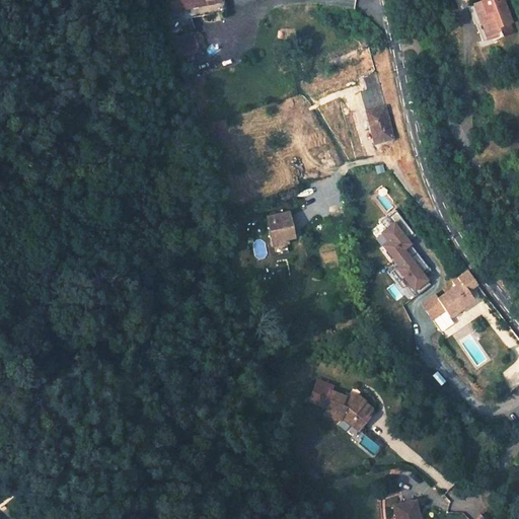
[(166,0),(169,11),(181,9),(203,5),(202,0),(204,0),(166,0)]
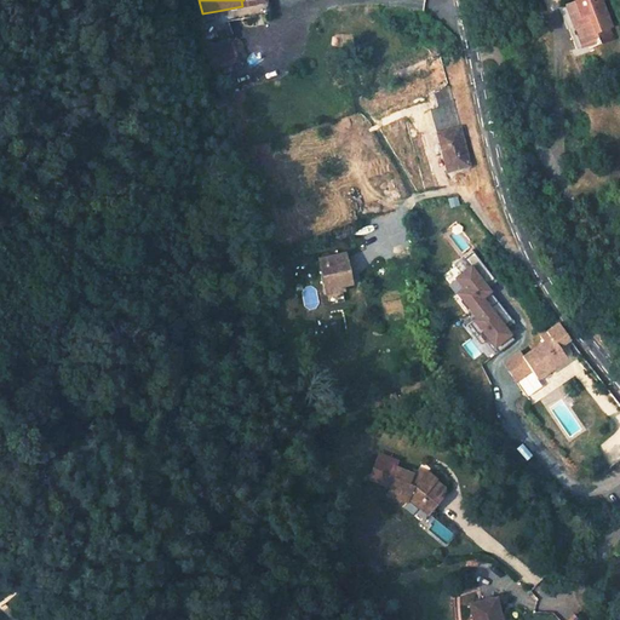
[(608,28),(597,0),(574,0),(572,1),(573,4),(563,7),(570,27),(566,29),(573,50),(592,42),(593,46),(609,40),(606,29),(608,28)]
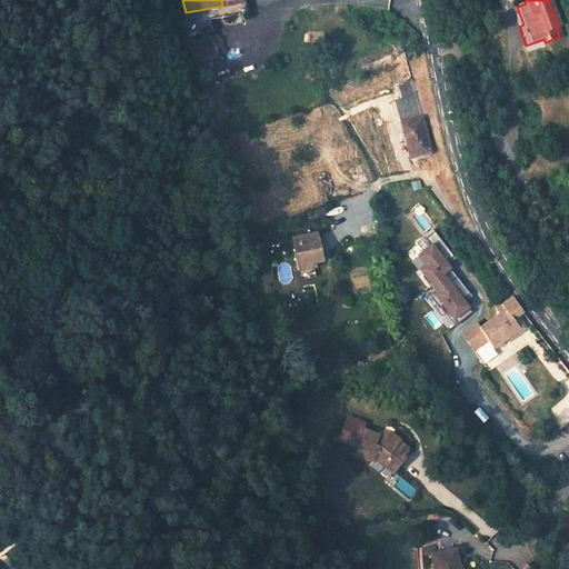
[(209,42),(186,49),(191,66),(213,59),(209,42)]
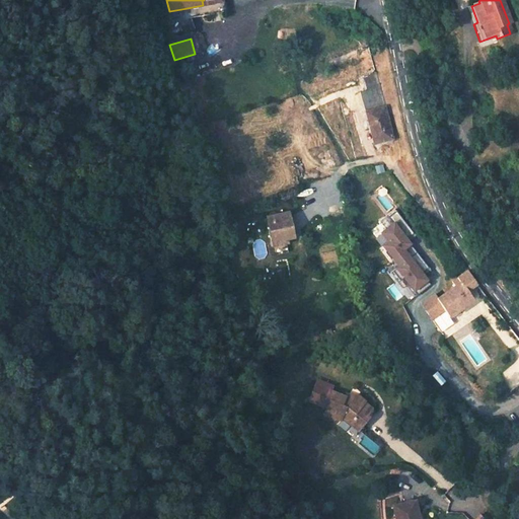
[(367,71),(374,69),(368,45),(361,47),(367,71)]
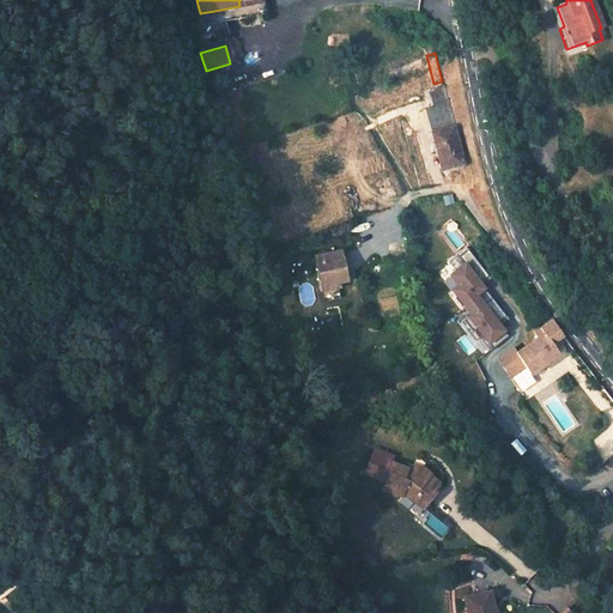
[(443,85),(428,89),(431,107),(447,102),(443,85)]
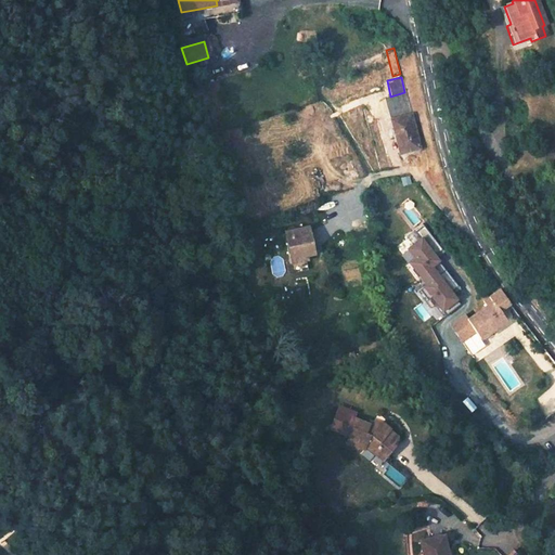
[(404,92),(384,99),(399,153),(417,149),(413,132),(414,131),(404,92)]
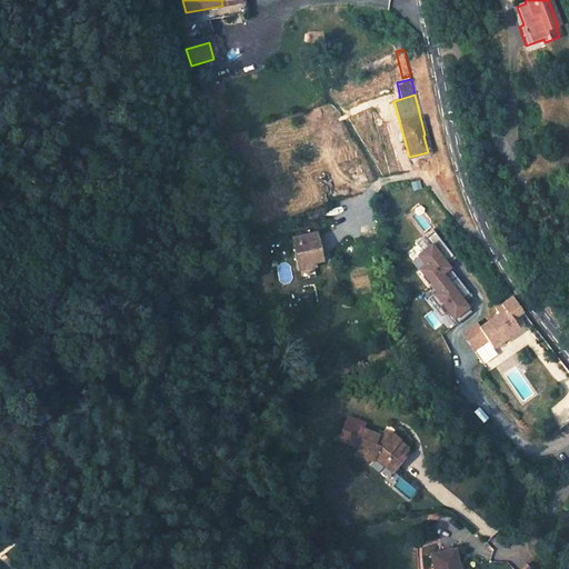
[(452,257),(433,231),(425,238),(430,246),(426,249),(432,258),(420,269),(425,275),(422,276),(428,283),(430,282),(437,290),(430,296),(439,307),(443,303),(449,311),(458,322),(472,310),(462,298),(470,292),(457,276),(446,283),(439,276),(452,265),(448,260),(452,257)]
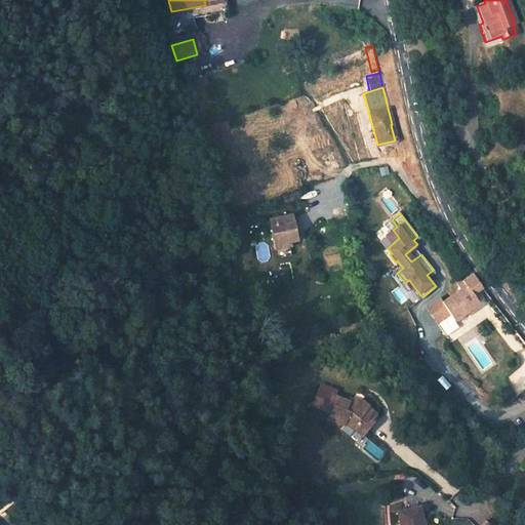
[(293,241),(286,216),(265,223),(273,247),(293,241)]
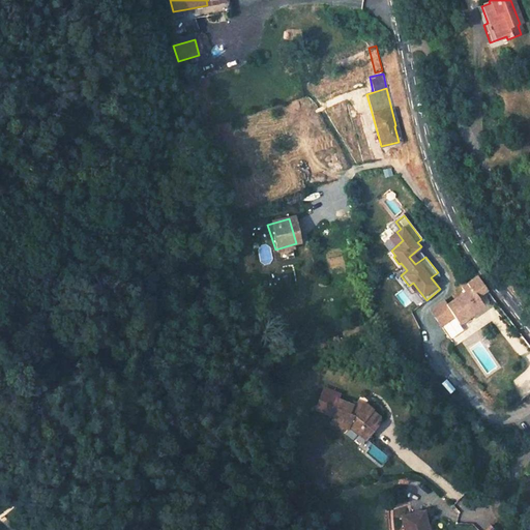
[(409,286),(401,275),(399,277),(413,295),(418,290),(413,283),(409,286)]
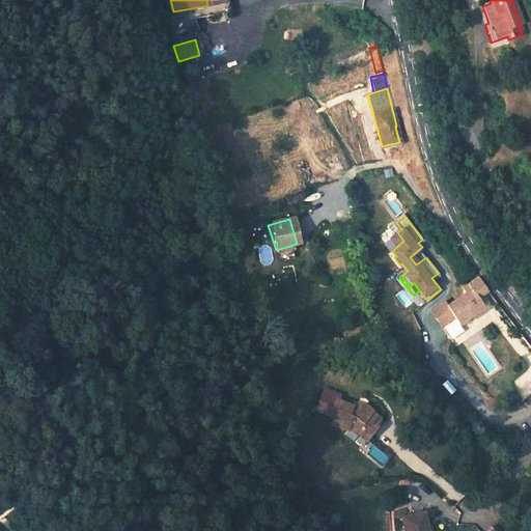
[(478,277),(467,285),(469,290),(472,288),(478,298),(487,291),(478,277)]
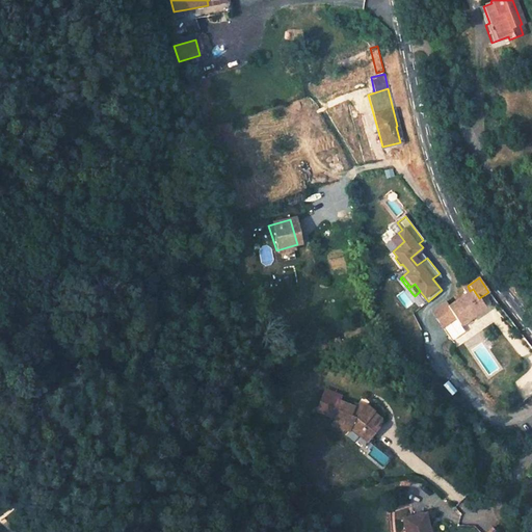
[(479,298),(473,289),(470,291),(448,307),(451,312),(459,325),(485,308),(479,298)]
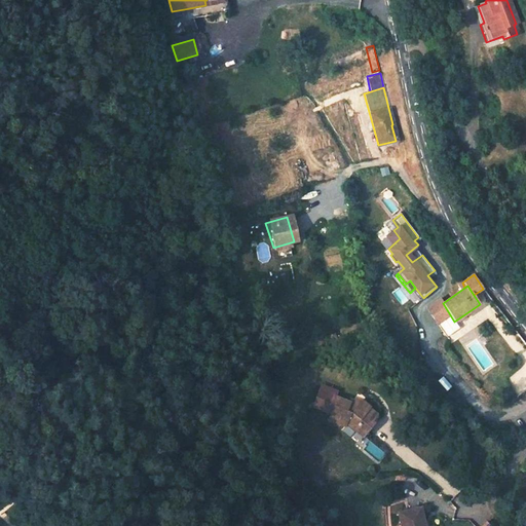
[(440,300),(426,309),(434,317),(446,308),(443,303),(440,300)]
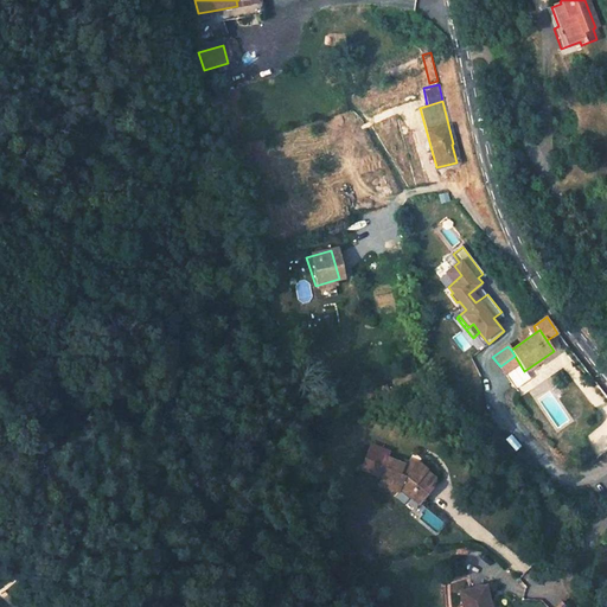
[(294,369),(286,350),(278,353),(285,372),(294,369)]
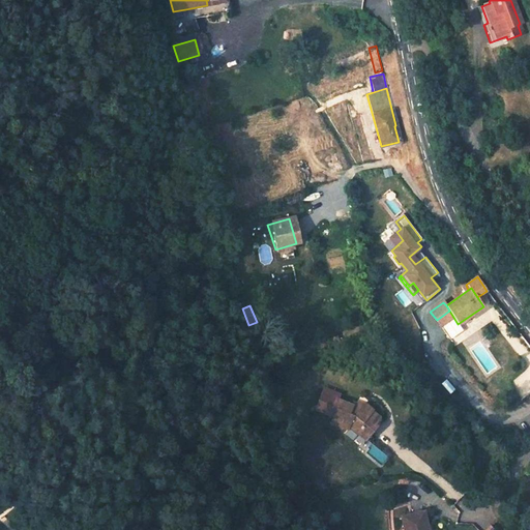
[(333,422),(349,429),(346,434),(357,439),(359,434),(362,431),(363,429),(370,434),(382,419),(372,410),(373,409),(365,403),(362,406),(353,402),(352,404),(337,399),(334,406),(329,404),(326,412),(335,416),(333,422)]
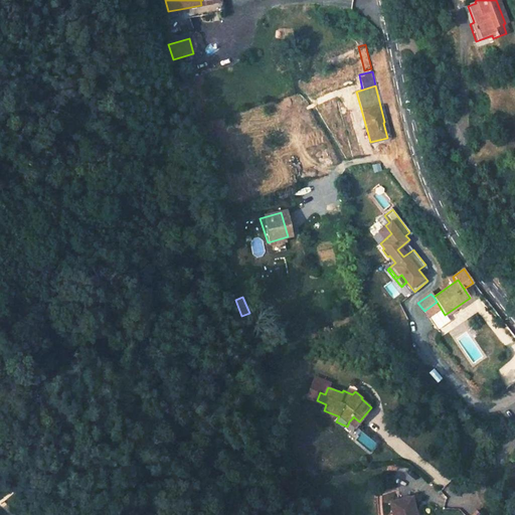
[(352,418),(349,421),(355,426),(359,421),(353,416),(352,418)]
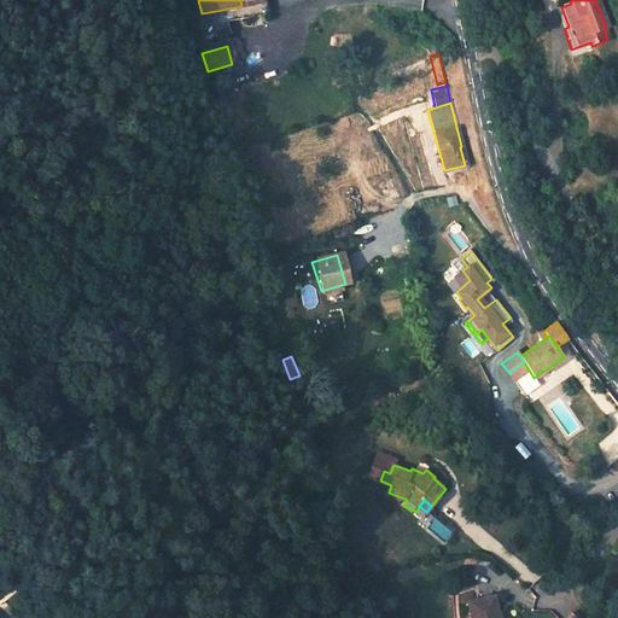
[(499,617),(495,598),(468,605),(472,617),(499,617)]
